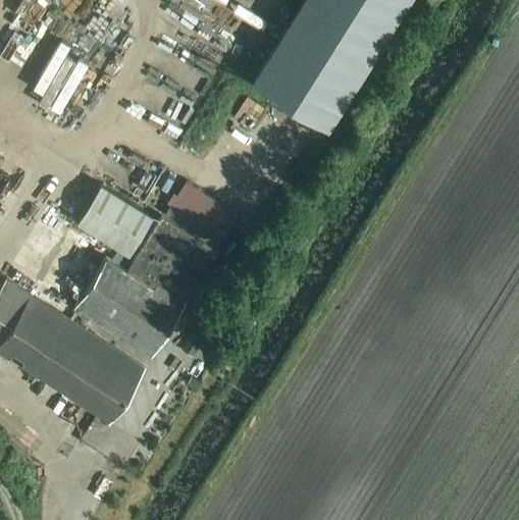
[(328,126),(409,0),(305,0),(255,80),(328,126)]
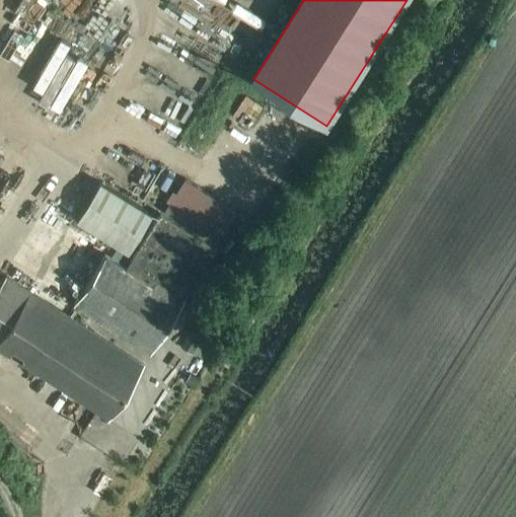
[(108,107),(100,114),(113,129),(121,122),(108,107)]
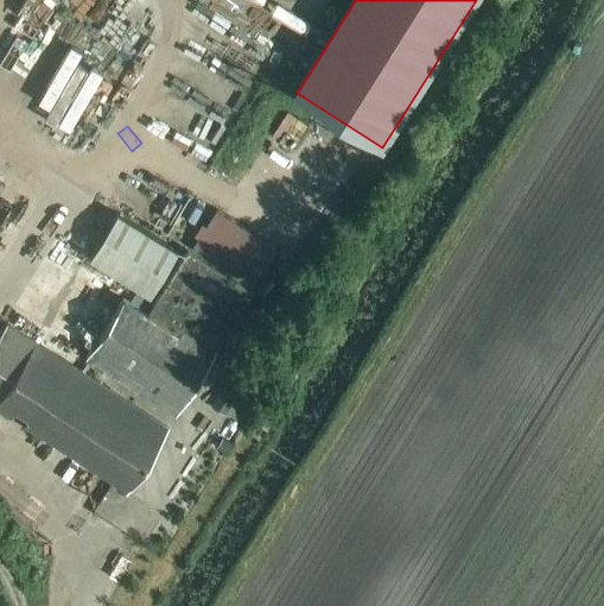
[(201,213),(197,222),(221,233),(226,222),(201,213)]
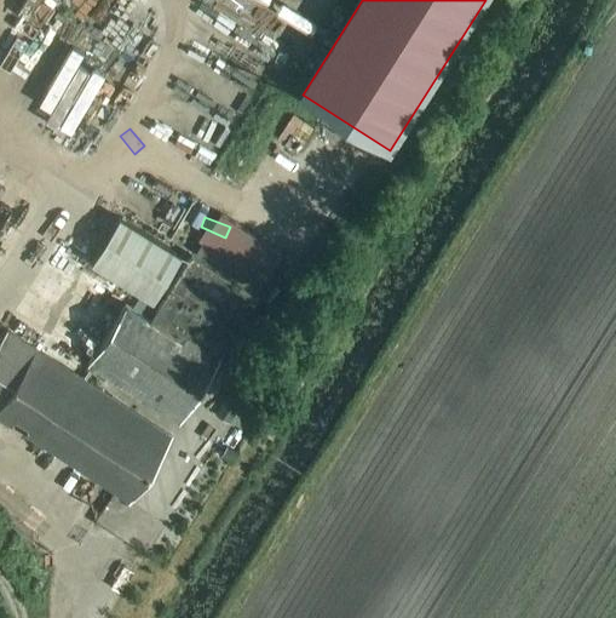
[(182,425),(226,358),(225,356),(262,298),(195,257),(137,219),(91,290),(76,313),(70,324),(86,336),(88,336),(86,339),(101,349),(88,367),(182,425)]
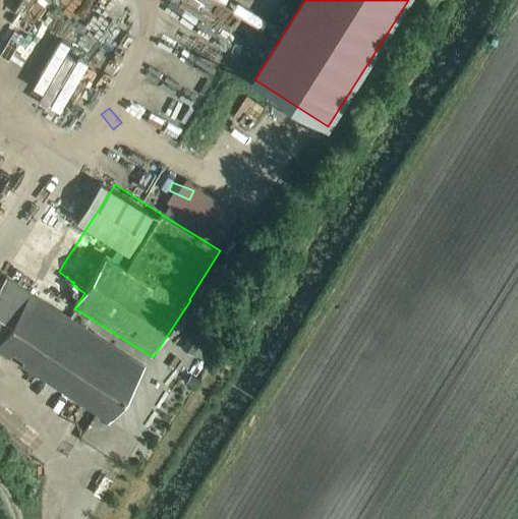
[(0,353),(112,425),(148,368),(9,281),(0,294),(0,353)]
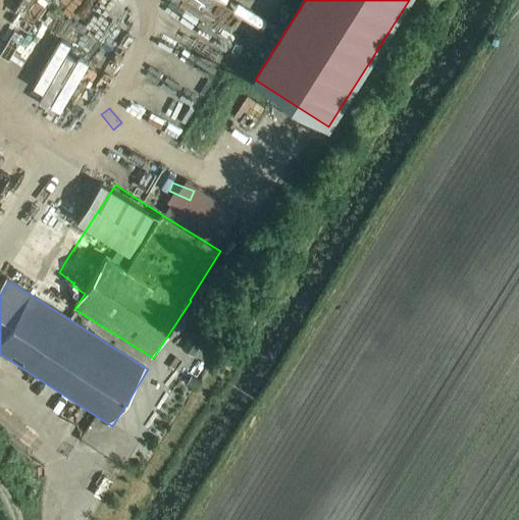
[(194,379),(189,387),(198,393),(203,384),(194,379)]
